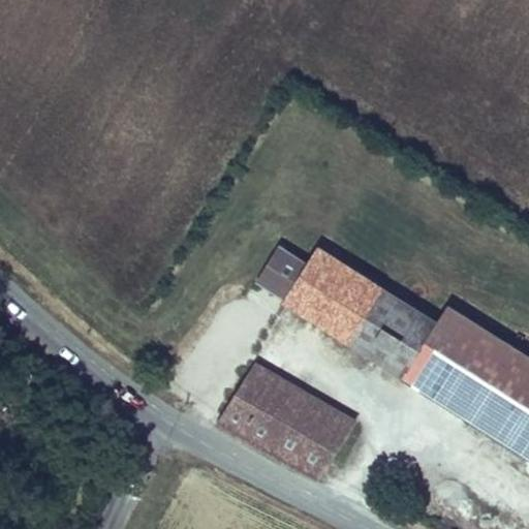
[(350,342),(381,289),(318,247),(306,267),(287,300),(284,302),(350,342)]
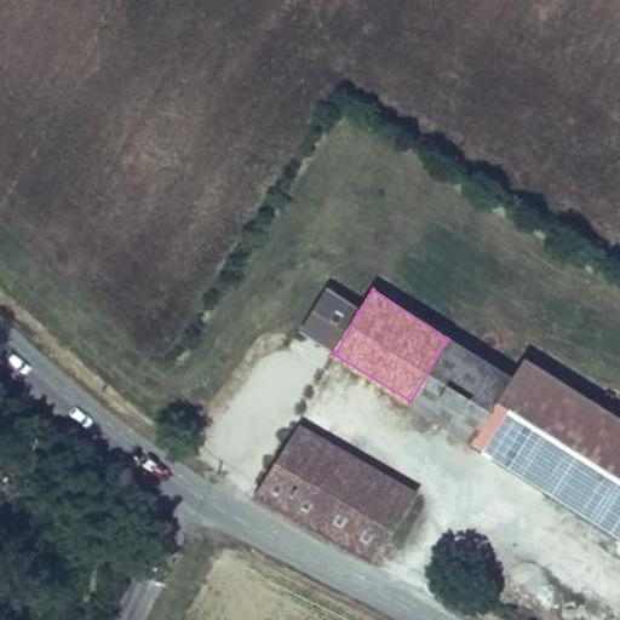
[(337,351),(359,313),(327,291),(303,331),(337,351)]
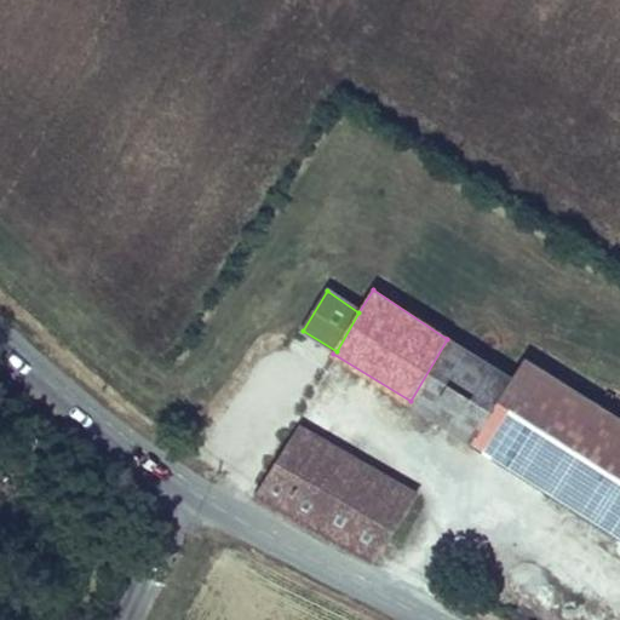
[(474,442),(512,378),(447,339),(411,401),(474,442)]
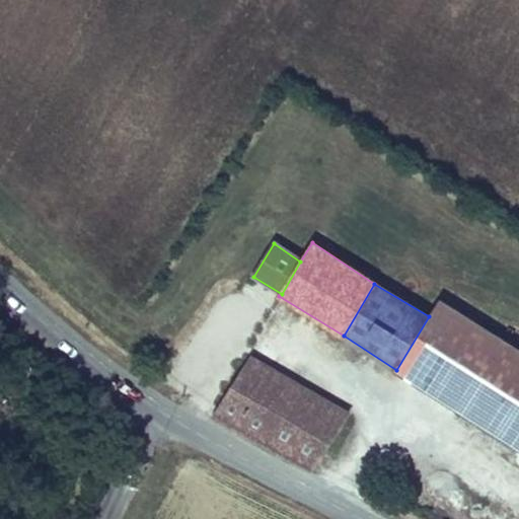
[(431,317),(429,316),(396,370),(434,393),(516,447),(518,442),(518,350),(441,301),(431,317)]
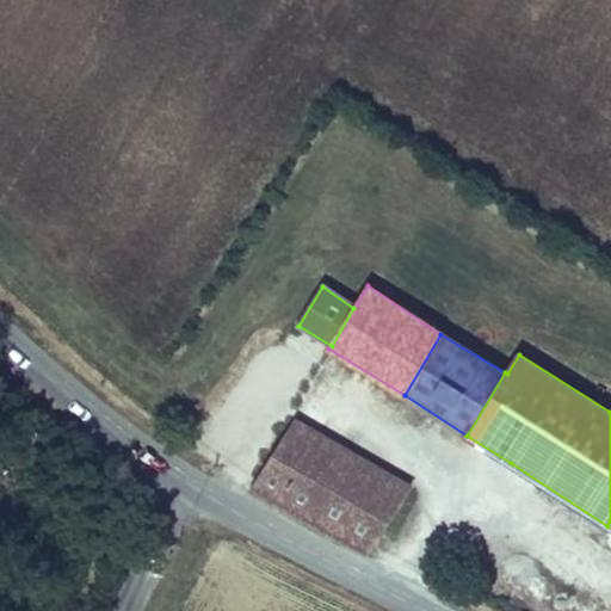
[(288,418),(252,488),(371,555),(407,482),(288,418)]
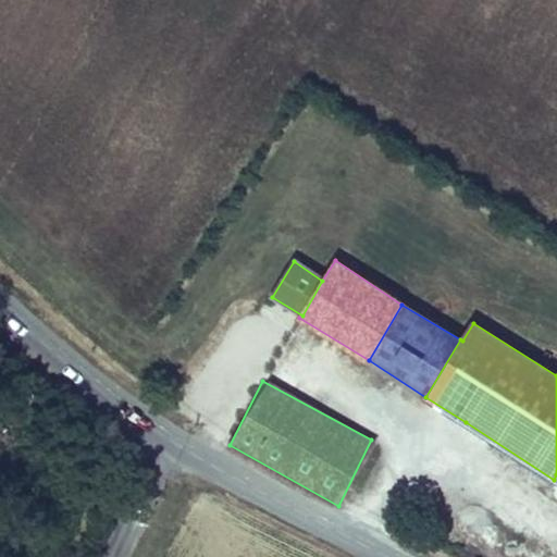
All buildings are outlined.
